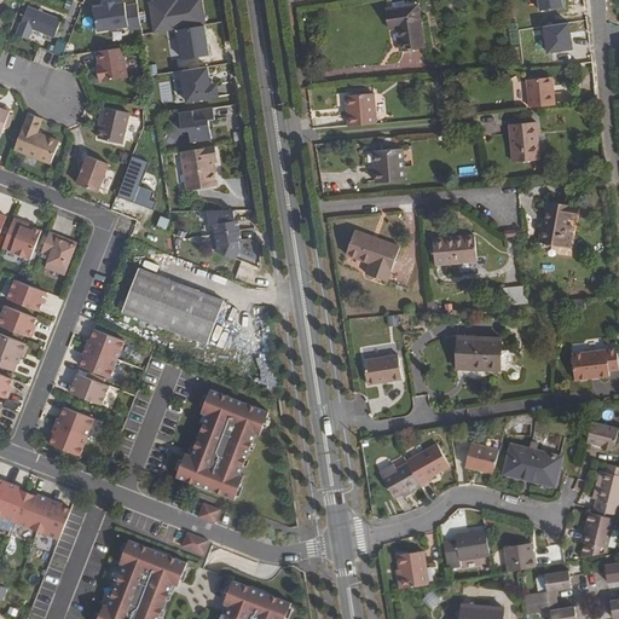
[(178,0),(171,0),(150,4),(155,34),(178,30),(206,25),(201,0),(190,0),(178,3),(178,0)]
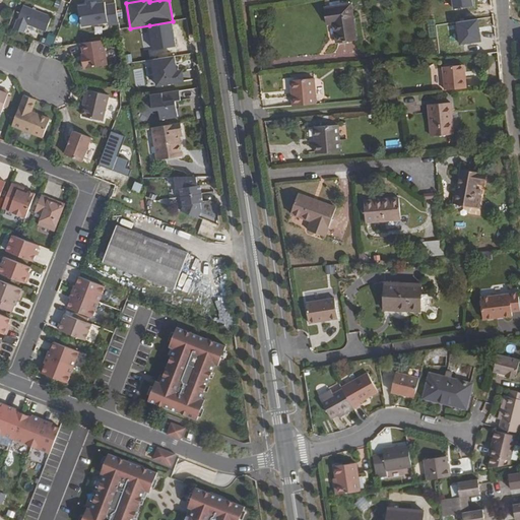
[(88,6),(79,7),(83,27),(109,23),(109,26),(119,25),(116,5),(106,6),(106,3),(96,5),(96,3),(87,4),(88,6)]
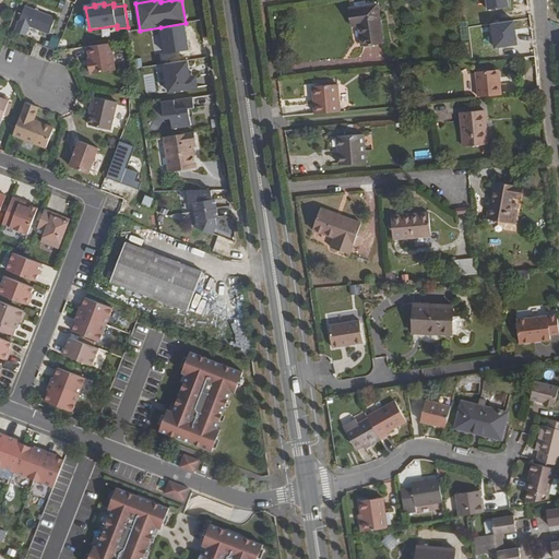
[(377,4),(348,9),(352,26),(359,25),(363,46),(383,44),(377,4)]
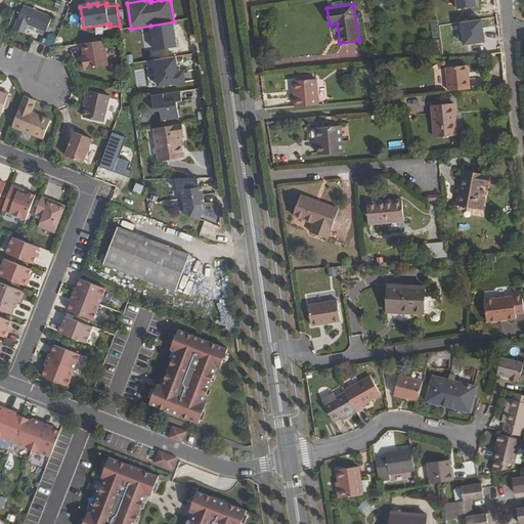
[(58,19),(24,6),(14,30),(30,36),(33,27),(52,34),(58,19)]
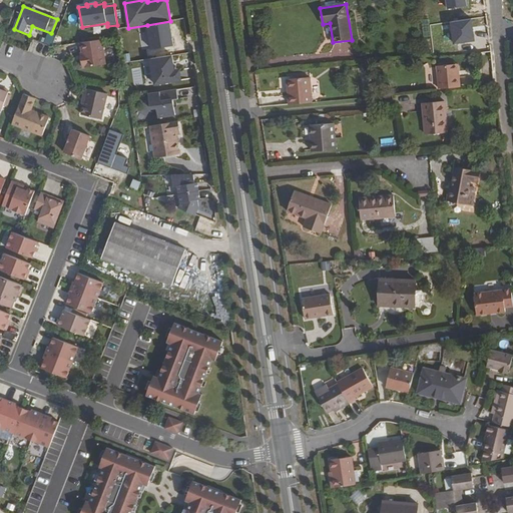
[(454,44),(474,41),(471,19),(451,22),(454,44)]
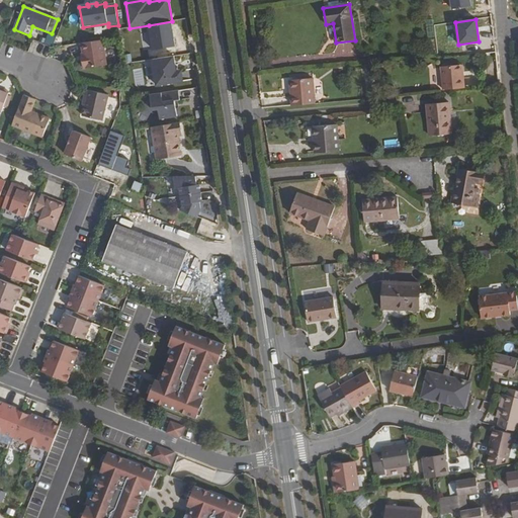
[(176,47),(172,21),(149,25),(153,50),(176,47)]
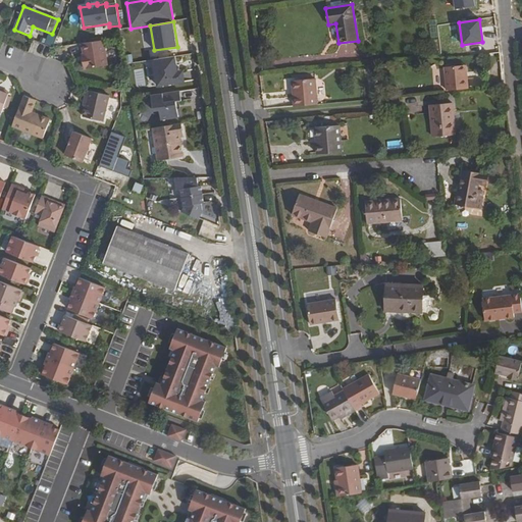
[(50,36),(46,46),(53,49),(57,39),(50,36)]
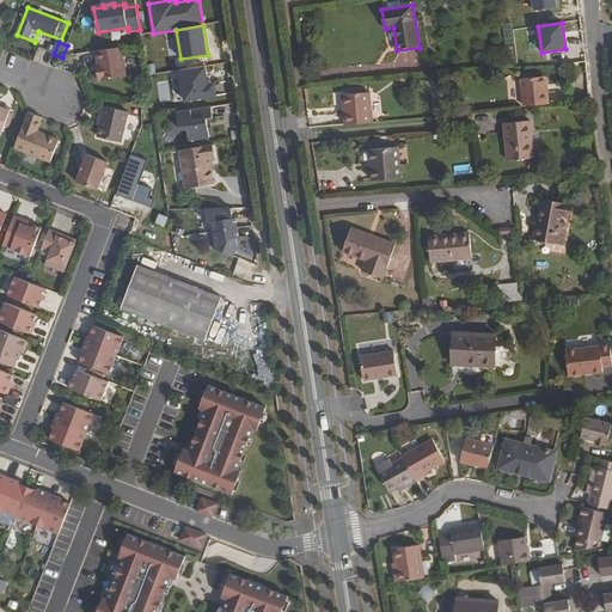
[(122,48),(96,51),(98,65),(99,69),(97,69),(98,83),(127,78),(122,48)]
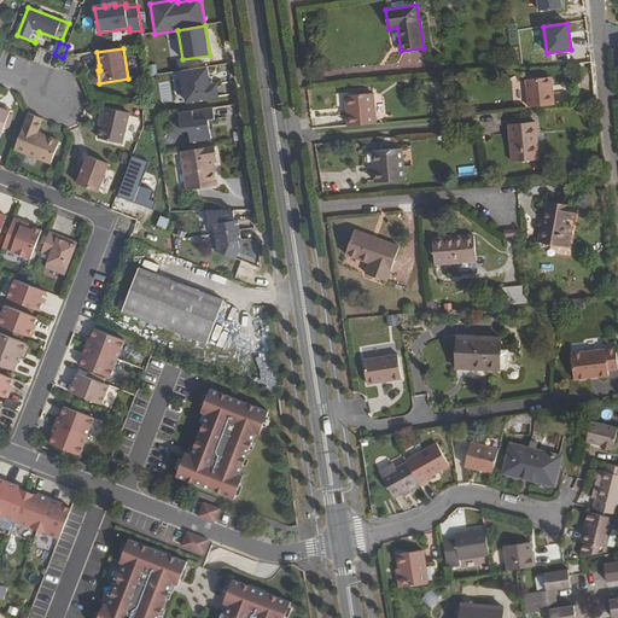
[(194,100),(220,97),(219,83),(211,85),(209,66),(190,70),(194,100)]
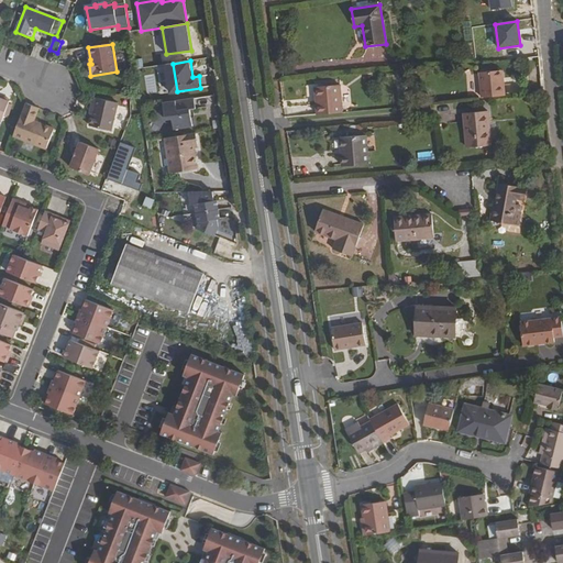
[(157,99),(154,66),(135,68),(140,100),(157,99)]
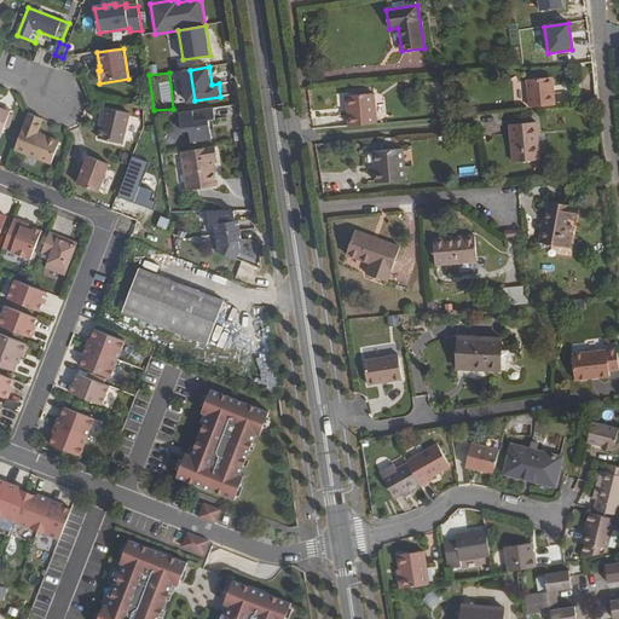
[(549,79),(527,80),(530,108),(555,105),(554,92),(550,92),(549,79)]
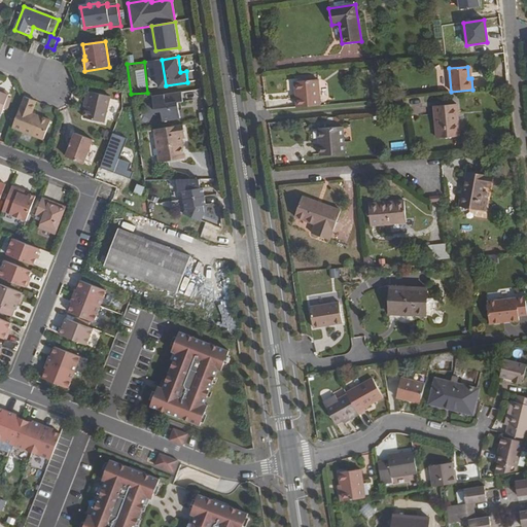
[(318,80),(295,81),(296,93),(297,93),(299,97),(296,98),(297,108),(320,106),(318,80)]
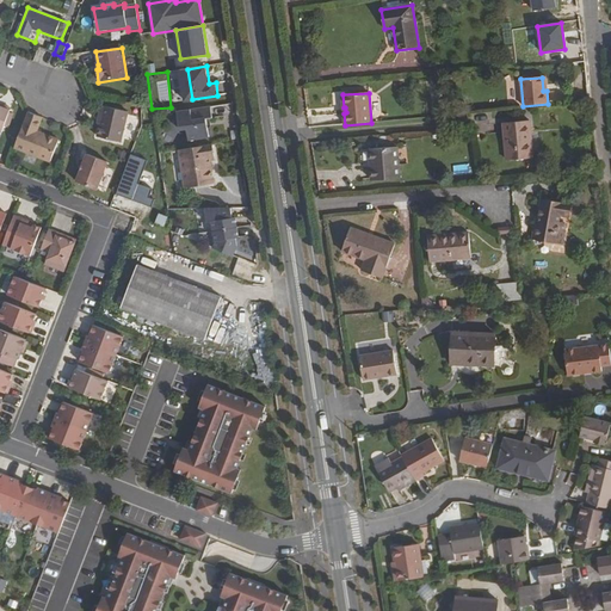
[(0,106),(0,133),(1,134),(11,109),(2,106),(1,107),(0,106)]
